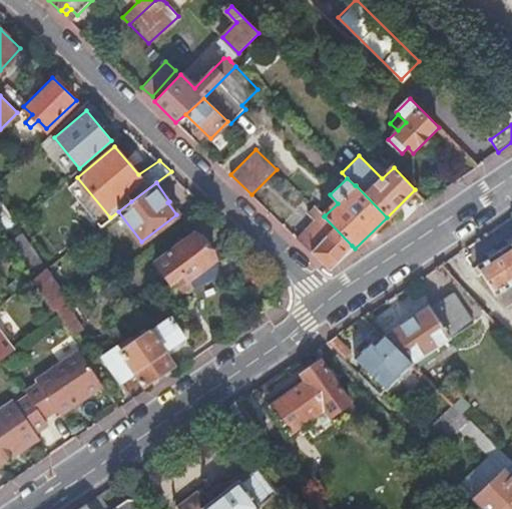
[(0,206),(0,224),(5,232),(13,225),(0,206)]
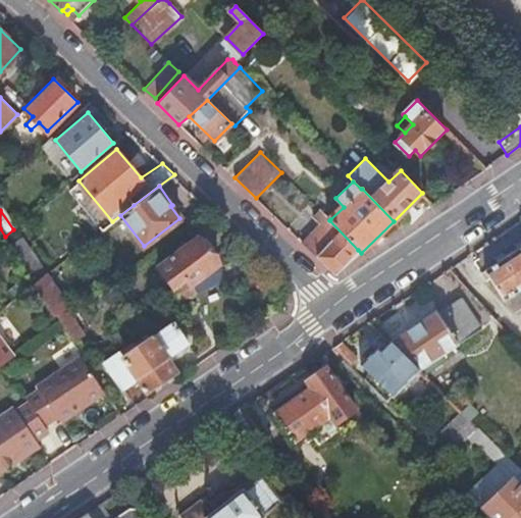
[(321,261),(345,263),(358,250),(329,220),(330,219),(322,211),(321,212),(314,218),(321,225),(304,245),(321,261)]
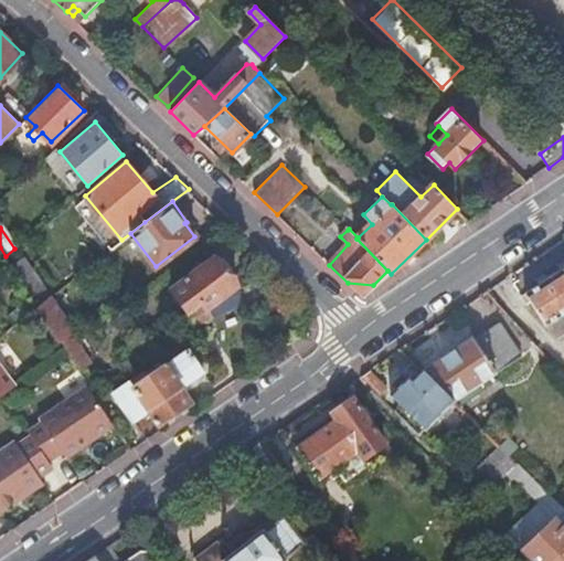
[(23,254),(12,265),(18,273),(39,302),(39,303),(48,295),(51,294),(23,254)]
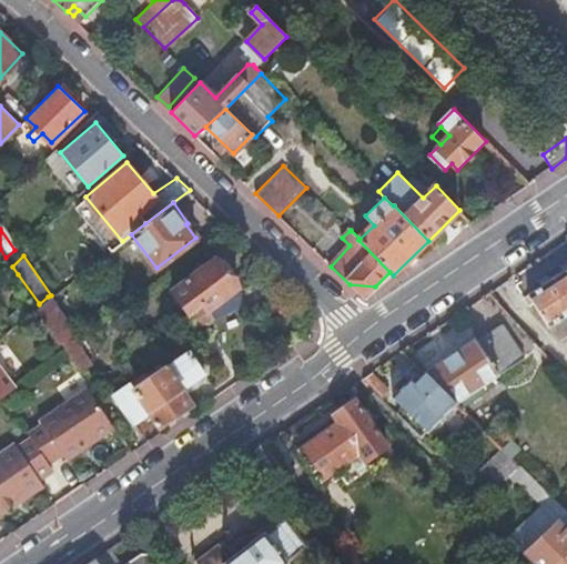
[(211,309),(240,286),(215,258),(173,289),(191,312),(204,301),(211,309)]
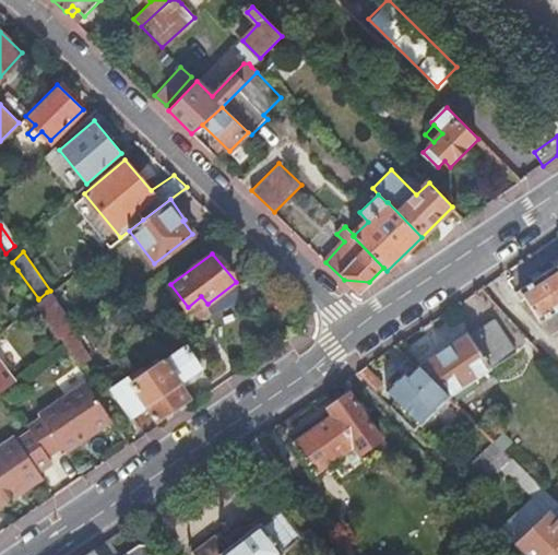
[(557,263),(521,287),(542,318),(557,308),(557,263)]
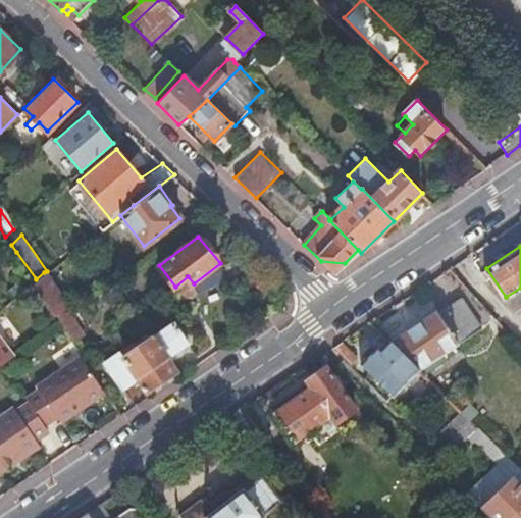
[(36,279),(36,278),(34,280),(58,317),(68,310),(44,272),(36,279)]
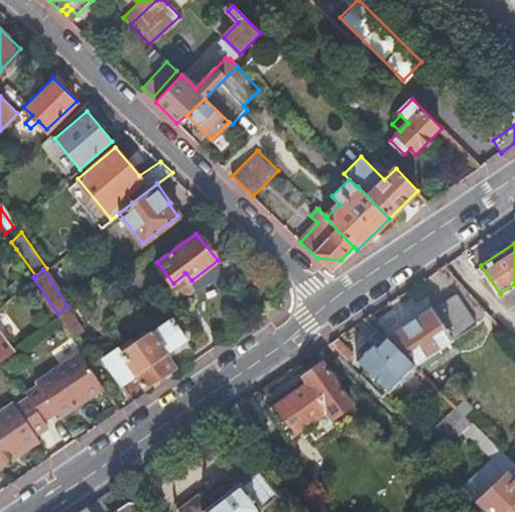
[(508,306),(514,301),(514,284),(500,293),(508,306)]
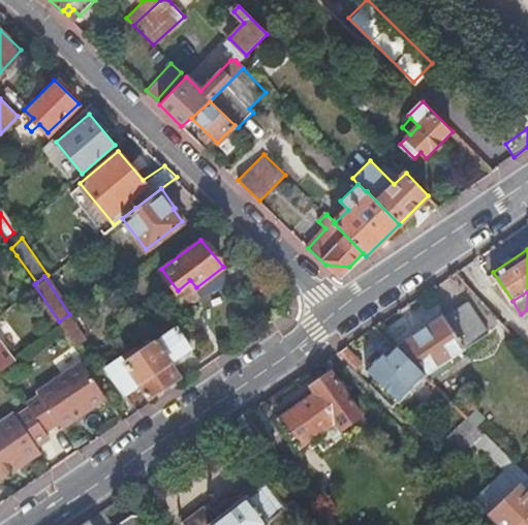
[(443,314),(395,346),(424,374),(488,332),(468,301),(443,316),(443,314)]
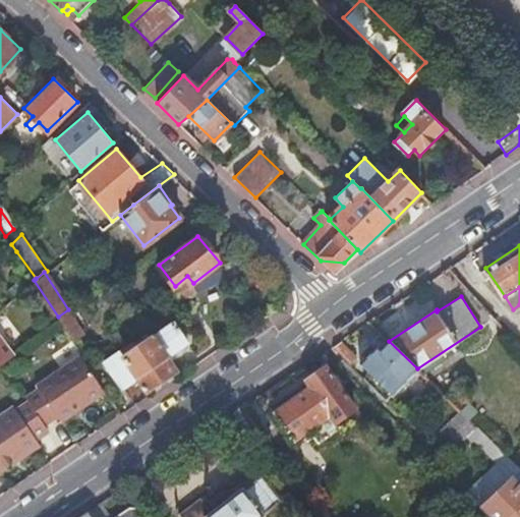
[(68,309),(58,317),(73,340),(83,333),(68,309)]
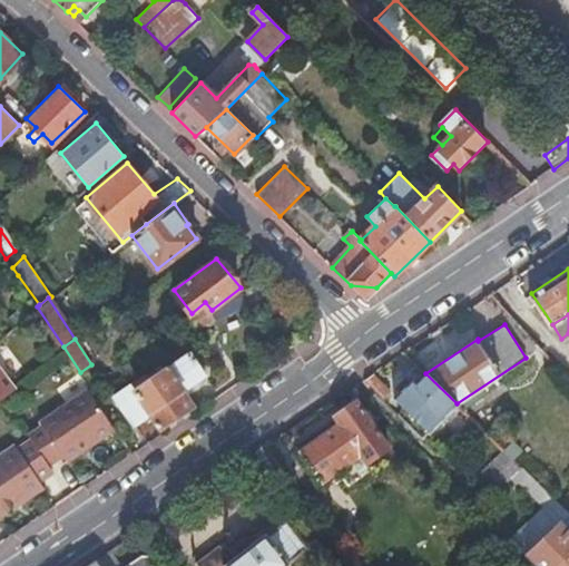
[(207,373),(192,351),(135,389),(162,429),(196,406),(184,389),(207,373)]
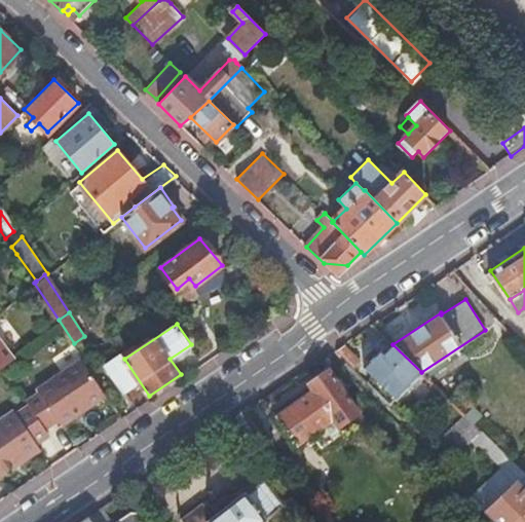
[(0,368),(13,359),(0,339),(0,368)]
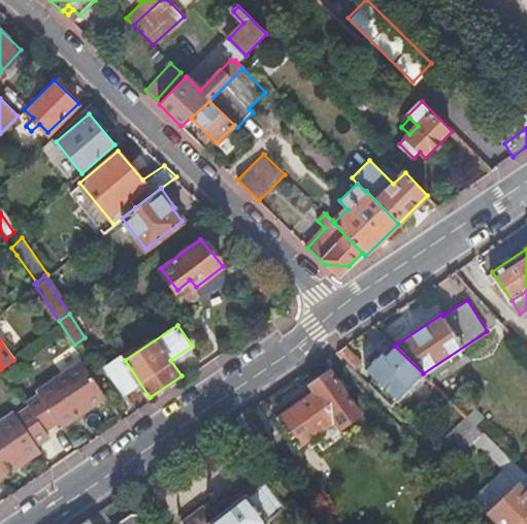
[(353,354),(344,344),(336,349),(347,360),(353,354)]
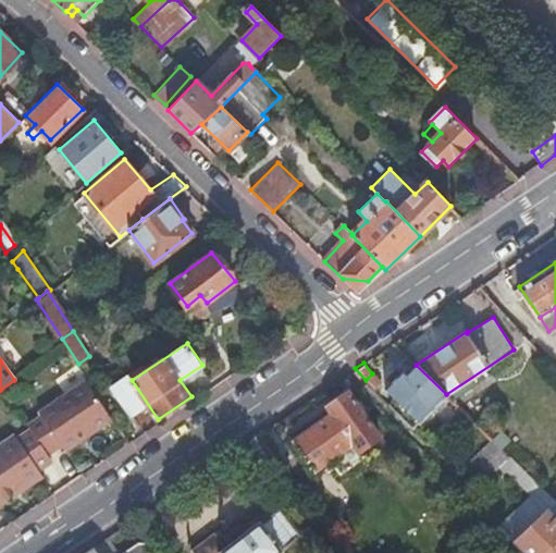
[(446,394),(416,365),(407,372),(404,369),(384,388),(394,397),(388,403),(411,426),(418,420),(419,421),(446,394)]
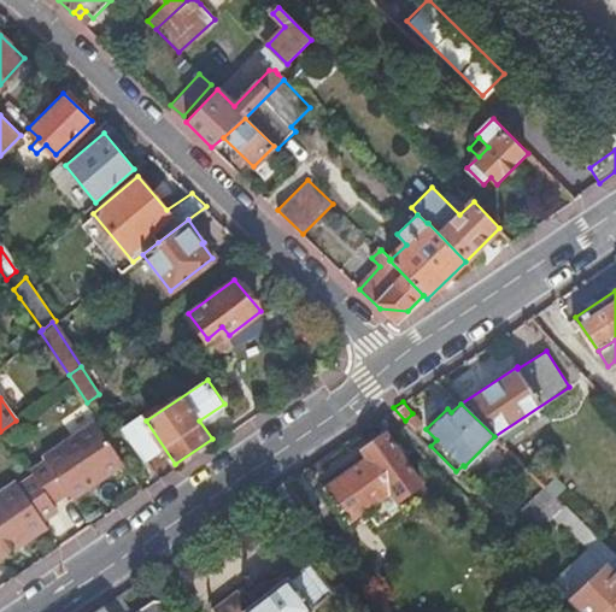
[(74,496),(125,462),(95,421),(44,455),(46,459),(30,470),(34,474),(19,484),(17,481),(0,492),(0,555),(48,524),(42,516),(58,505),(54,500),(69,490),(74,496)]
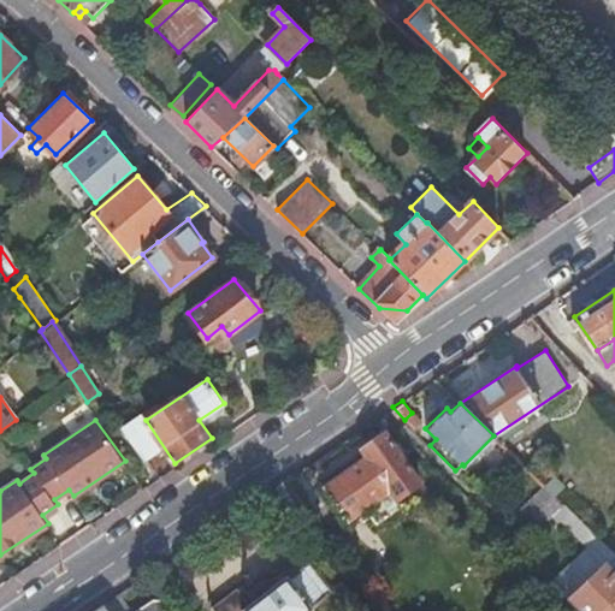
[(397,498),(421,482),(386,432),(362,448),(367,455),(325,485),(343,512),(342,514),(343,516),(346,515),(348,520),(392,490),(397,498)]
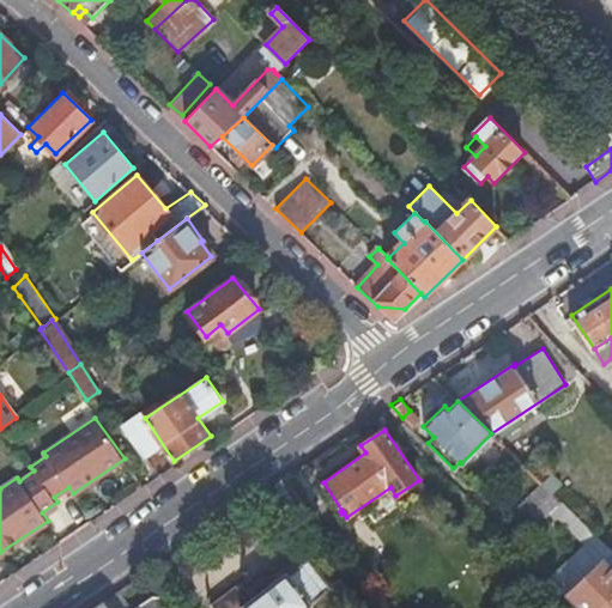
[(306,505),(285,476),(268,487),(291,517),(306,505)]
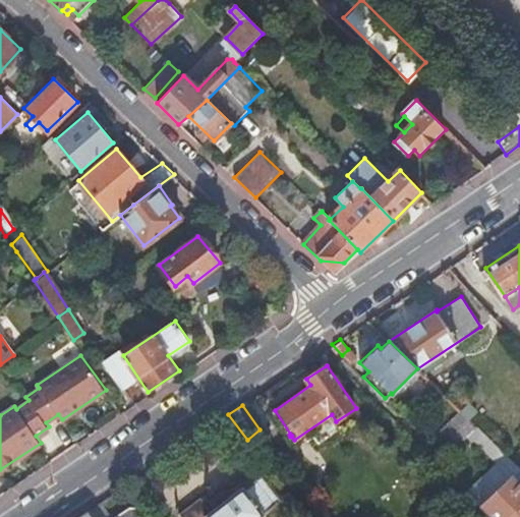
[(458,441),(474,419),(458,407),(442,428),(458,441)]
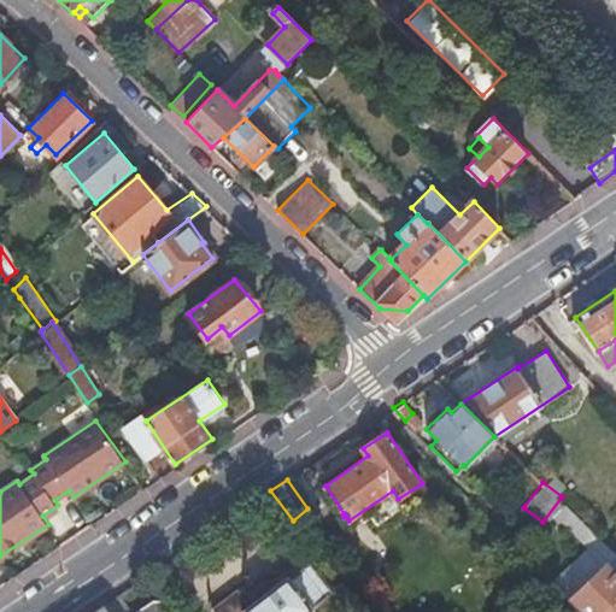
[(603,611),(615,600),(615,563),(612,566),(611,565),(570,600),(582,611),(603,611)]
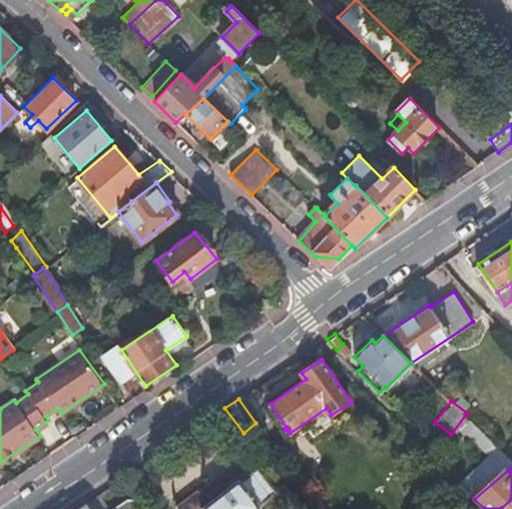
[(253,472),(241,480),(239,478),(200,508),(201,508),(257,508),(262,506),(260,504),(272,495),(253,472)]
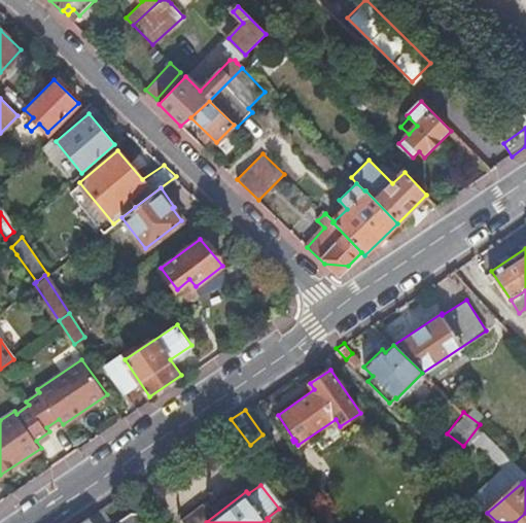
[(94,522),(89,516),(76,522),(150,522),(142,513),(131,513),(116,522),(94,522)]
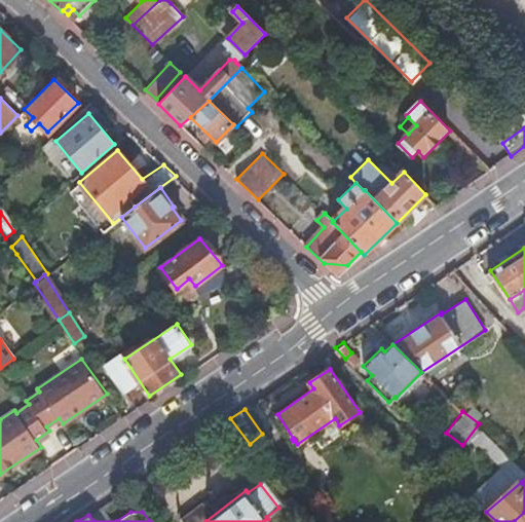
[(524,512),(514,521),(524,521),(524,512)]
